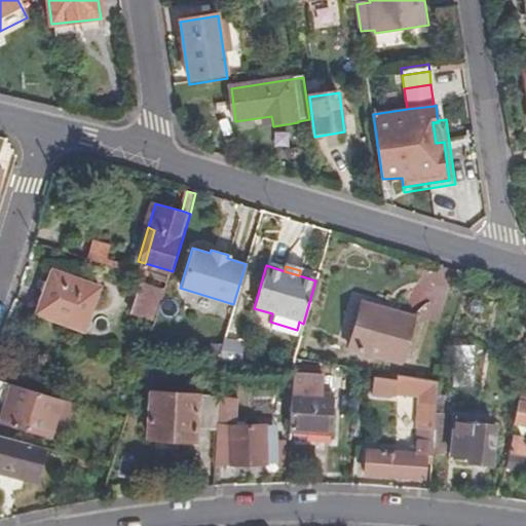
[(87,329),(102,286),(55,268),(39,311),(87,329)]
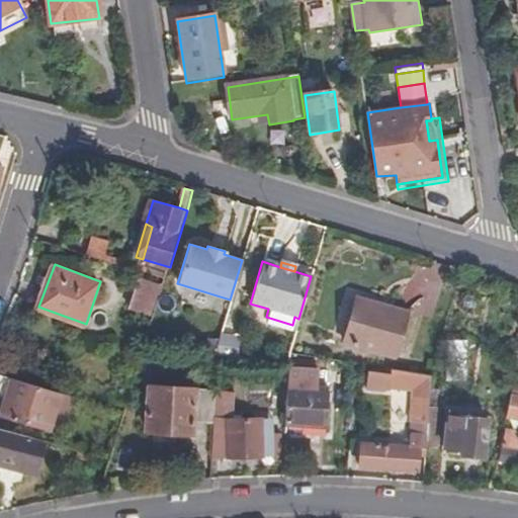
[(152,313),(161,283),(141,278),(133,307),(152,313)]
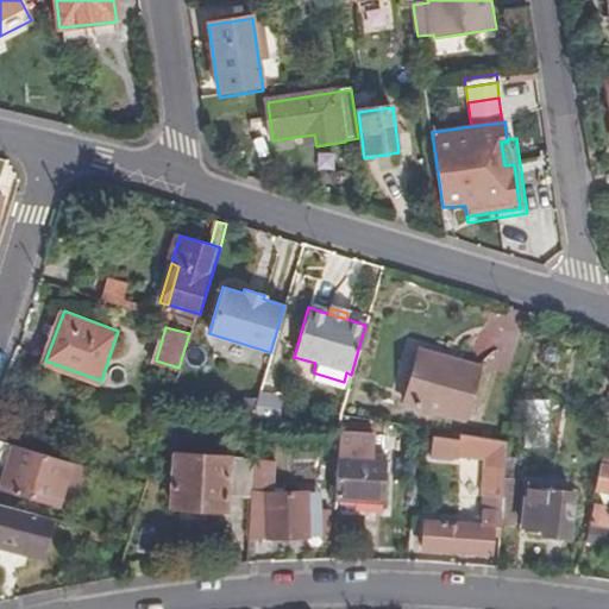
[(400,403),(460,421),(476,369),(418,351),(400,403)]
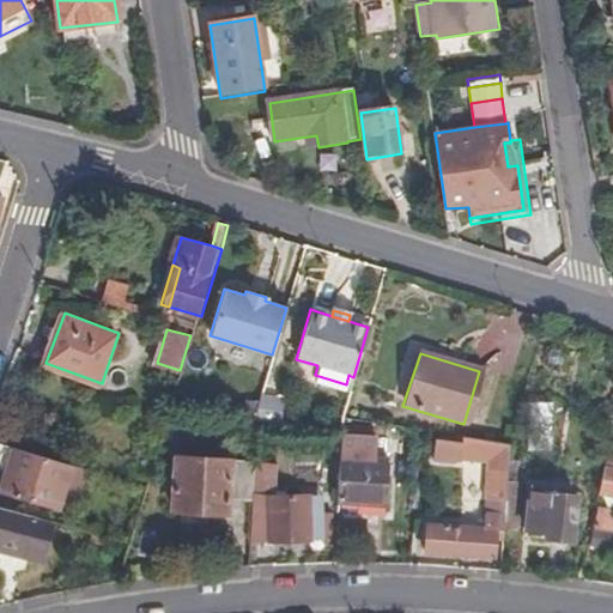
[(256,405),(256,416),(279,418),(281,392),(262,388),(256,405)]
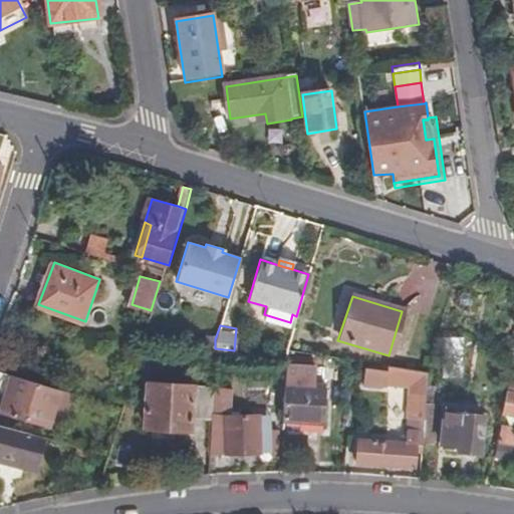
[(285,362),(283,420),(326,422),(327,386),(298,383),(298,362),(285,362)]
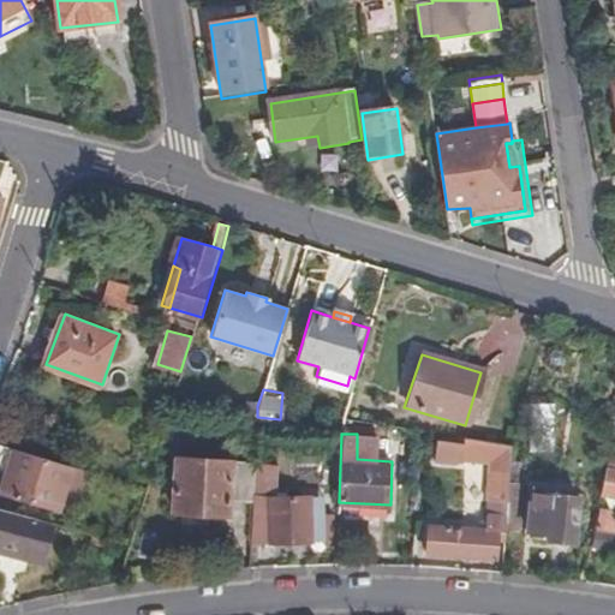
[(511,460),(511,445),(449,441),(437,440),(436,455),(467,457),(467,465),(495,467),(490,529),(433,525),(431,553),(501,556),(501,538),(509,538),(509,526),(511,460)]
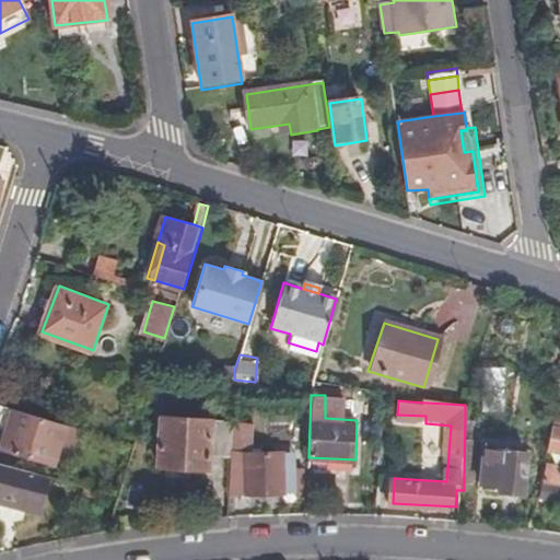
[(80,428),(0,404),(0,428),(8,430),(2,448),(69,467),(80,428)]
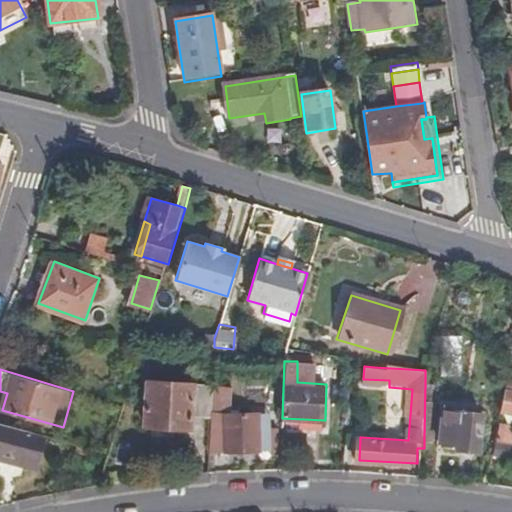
[(212,415),(212,382),(149,381),(146,426),(192,426),(193,414),(212,415)]
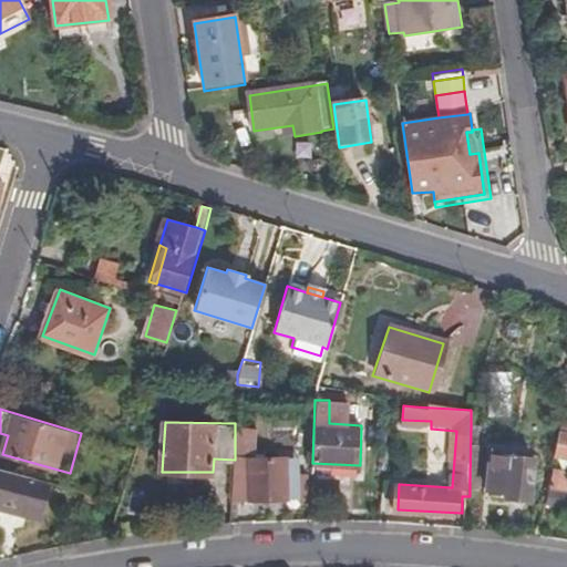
[(235,423),(235,460),(233,500),(289,498),(289,488),(301,488),(300,471),(287,471),(288,457),(250,457),(254,424),(235,423)]
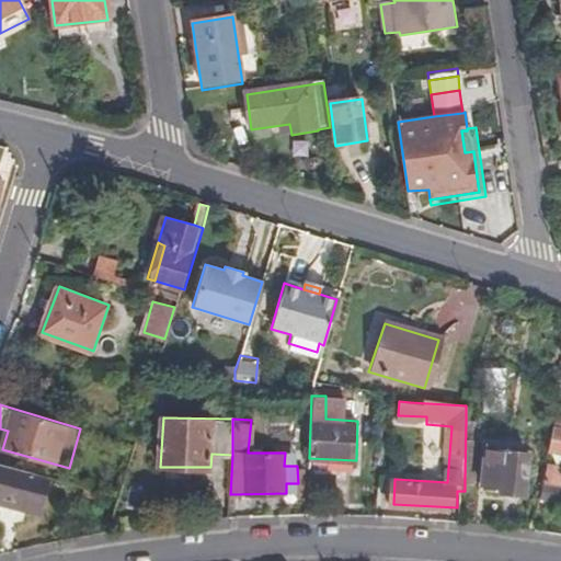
[(476,421),(466,420),(465,480),(477,480),(478,442),(474,442),(476,421)]
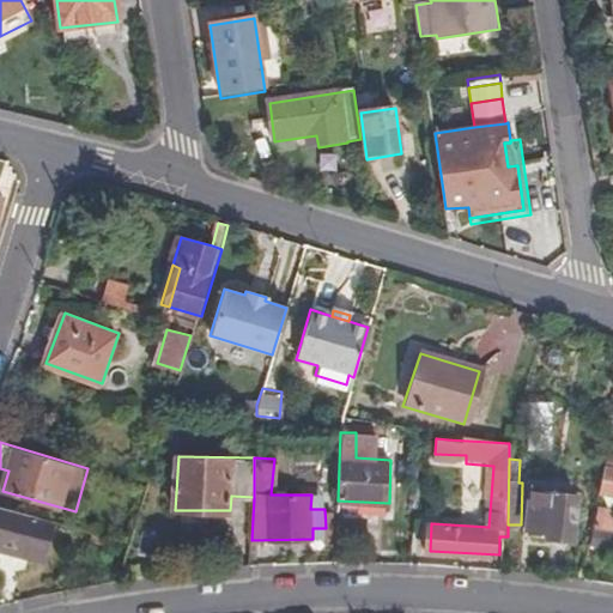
[(602,492),(612,493),(612,459),(607,459),(602,492)]
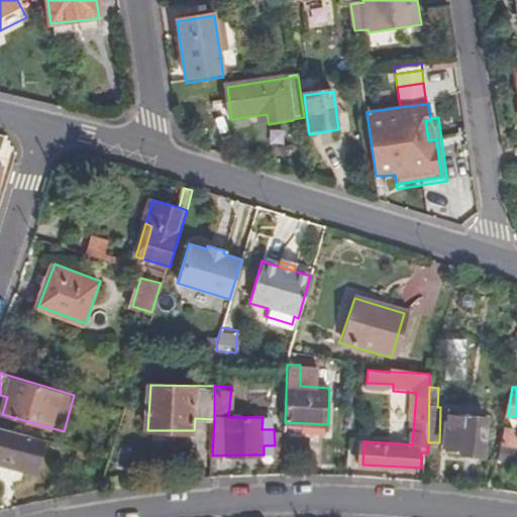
[(486,455),(491,417),(452,412),(449,438),(464,440),(463,452),(486,455)]
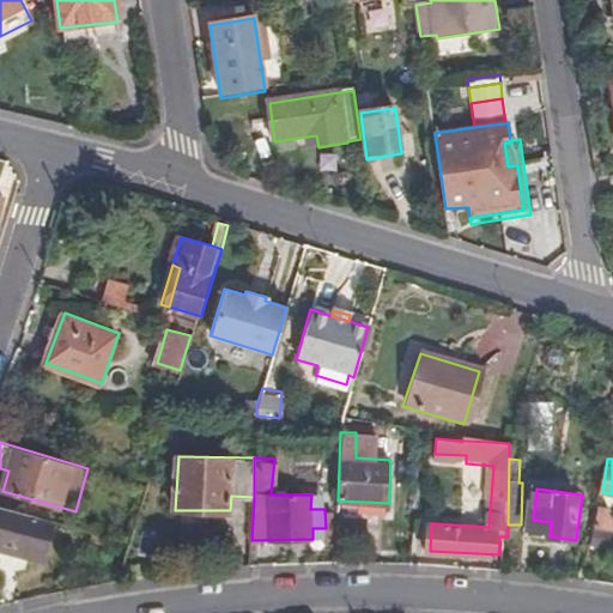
[(325,495),(311,495),(310,509),(325,509),(325,495)]
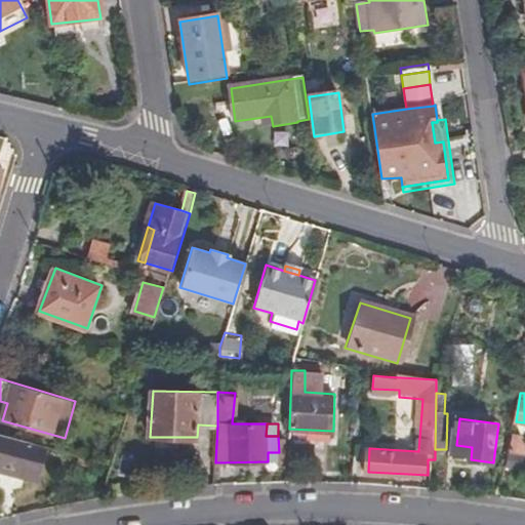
[(51,448),(0,434),(0,475),(2,476),(4,469),(42,479),(51,448)]
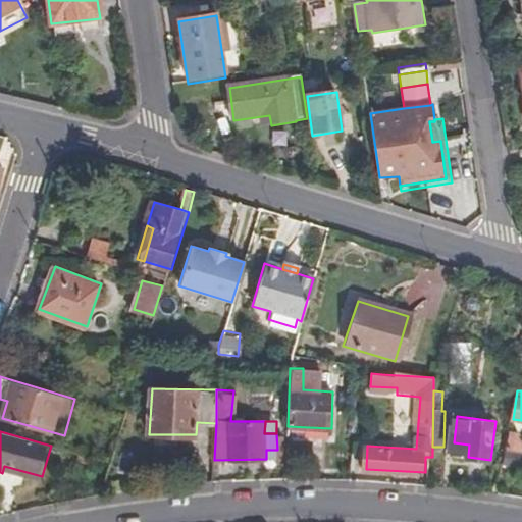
[(521,432),(511,431),(508,449),(505,471),(521,473),(521,460),(521,432)]
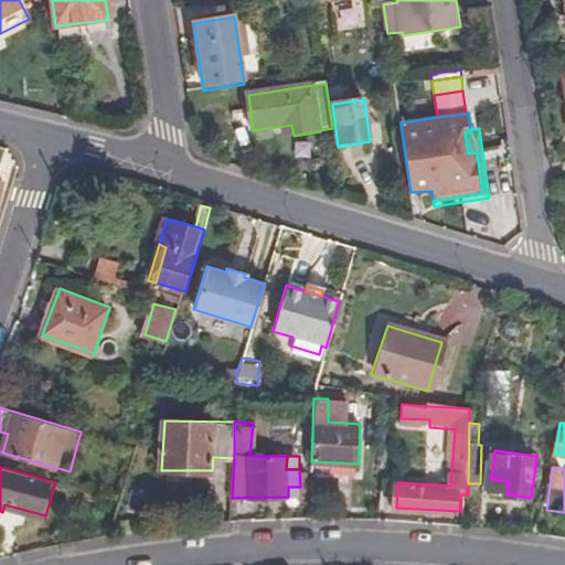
[(300,497),(300,487),(288,487),(288,497),(300,497)]
